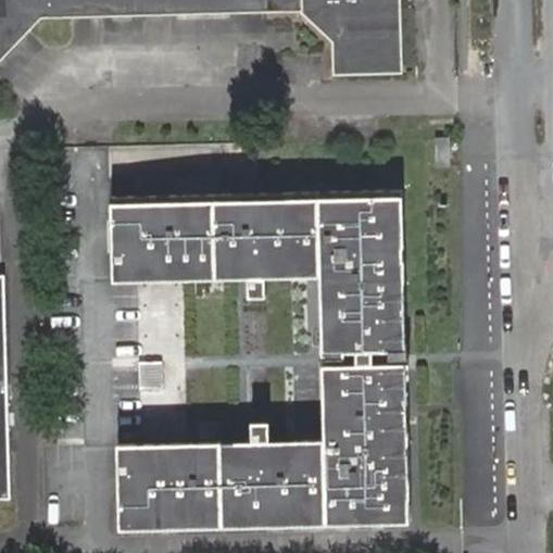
[(400,76),(397,0),(0,0),(0,60),(38,21),(296,14),(329,45),(330,78),(400,76)]
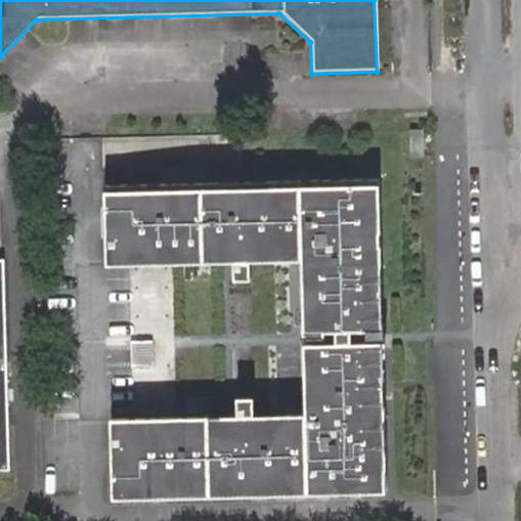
[(426,158),(424,131),(407,132),(409,159),(426,158)]
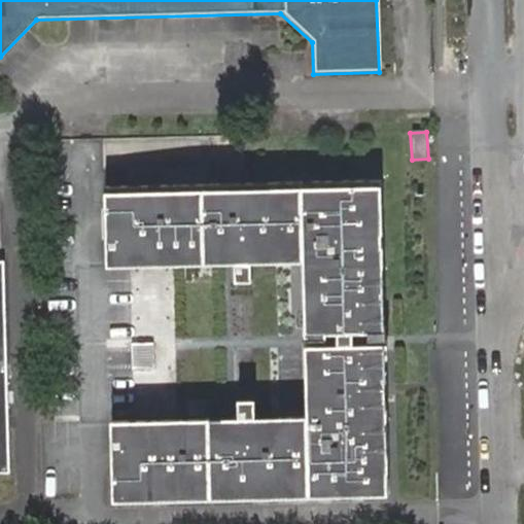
[(379,180),(102,187),(104,267),(231,264),(232,282),(248,281),(247,264),(299,263),(301,339),(383,337),(379,180)]
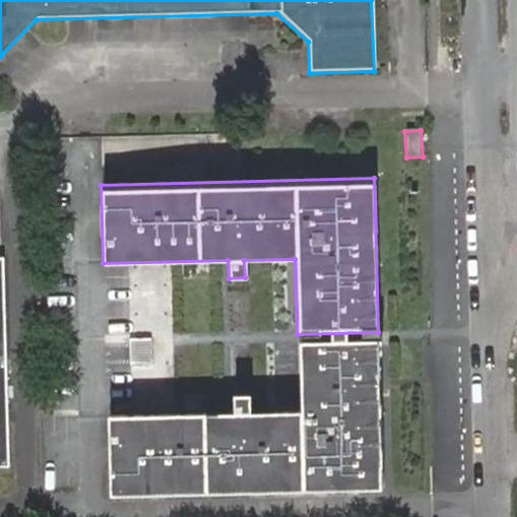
[(132,339),(132,362),(153,362),(153,340),(132,339)]
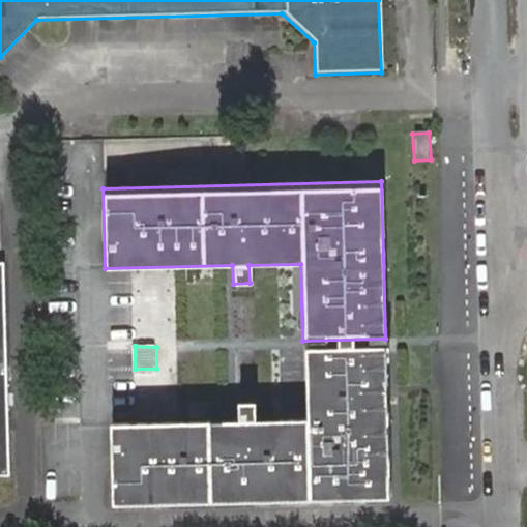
[(110,505),(389,498),(385,348),(302,350),(304,419),(253,421),(253,403),(235,404),(236,421),(109,425),(110,505)]
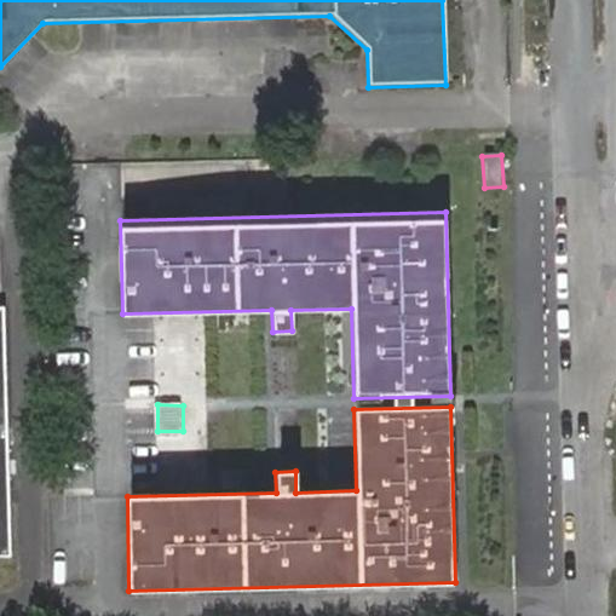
All buildings are outlined.
